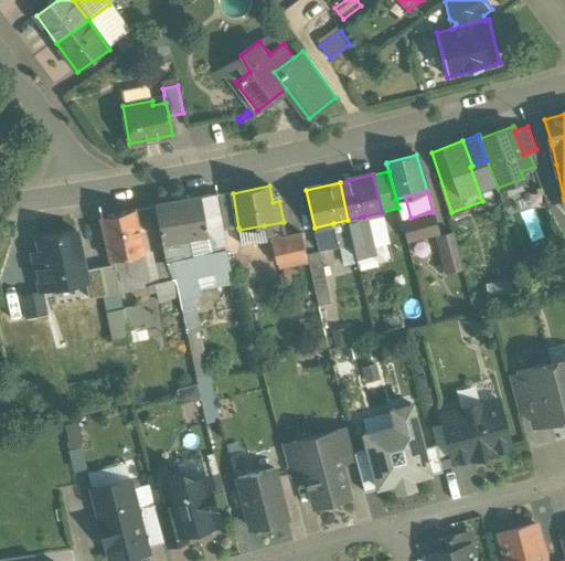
[(233,193),(220,196),(220,194),(219,194),(225,230),(238,228),(233,193)]
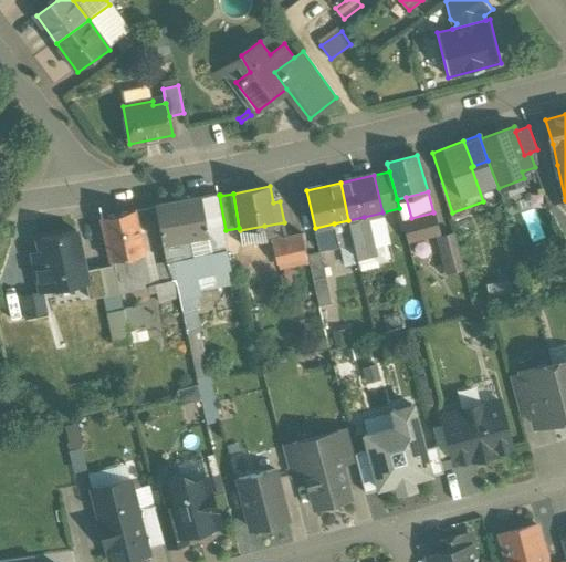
[(216,196),(201,198),(209,235),(208,235),(212,255),(228,251),(216,196)]
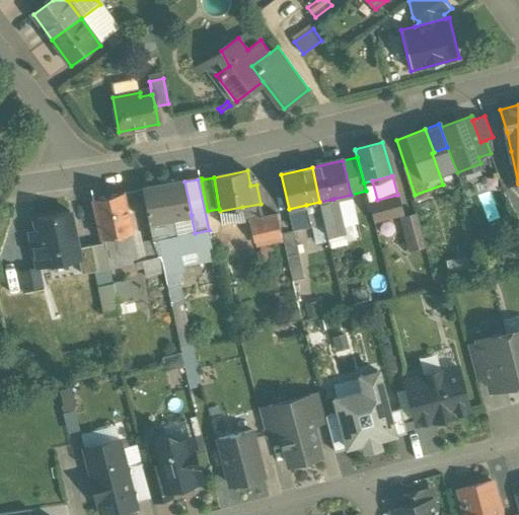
[(377,200),(372,180),(364,182),(366,191),(369,203),(377,200)]
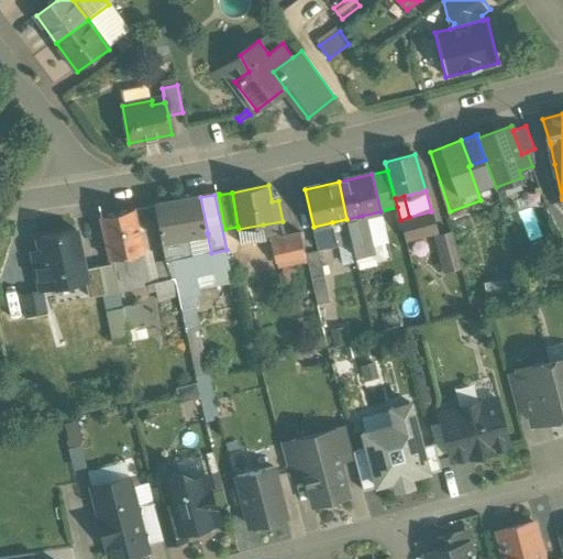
[(200,197),(155,206),(162,242),(207,233),(208,233),(200,197)]
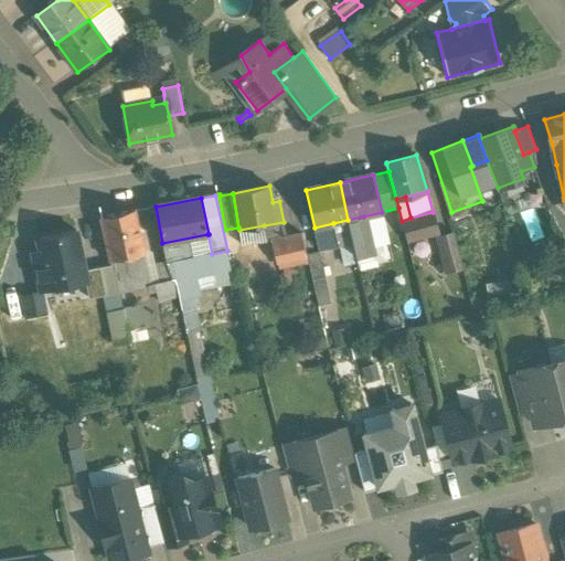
[(135,211),(100,218),(110,262),(141,255),(145,254),(135,211)]
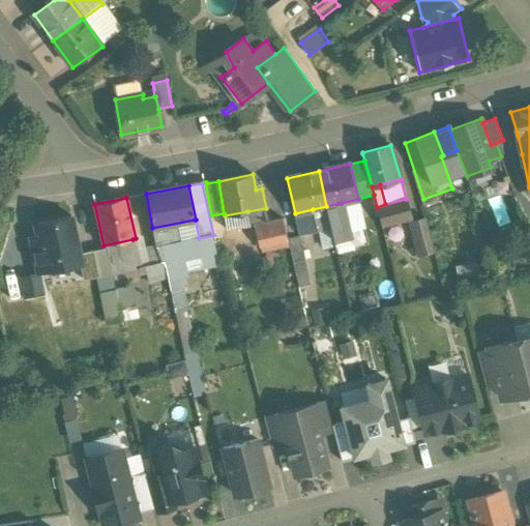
[(385,204),(377,207),(382,225),(411,217),(406,199),(385,204)]
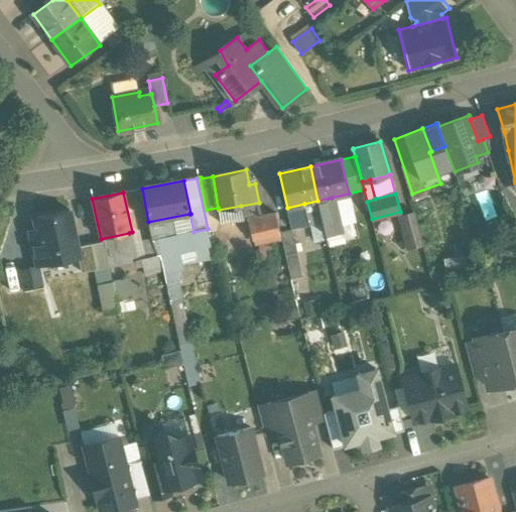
[(332,198),(317,201),(324,223),(323,223),(325,227),(332,226),(331,220),(336,219),(332,198)]
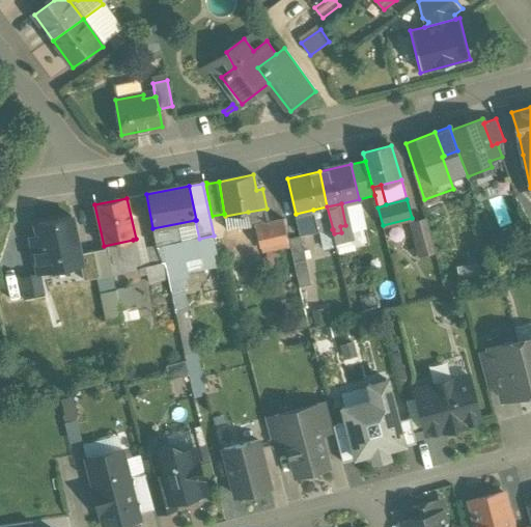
[(327,206),(313,210),(318,231),(318,232),(332,229),(333,229),(327,206)]
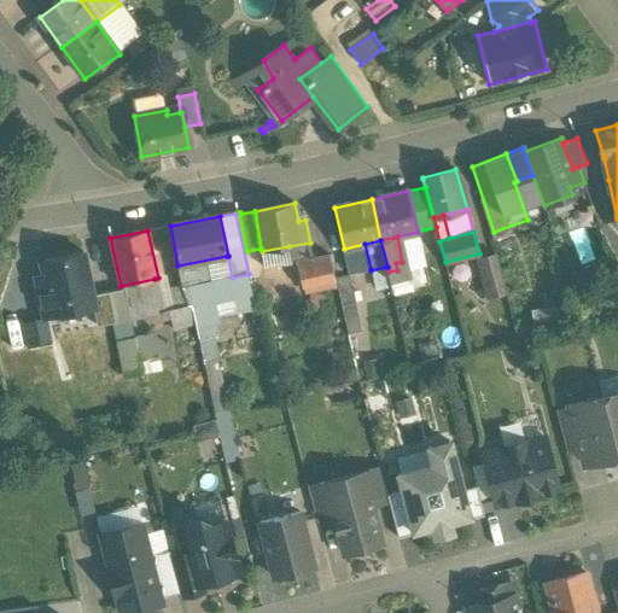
[(310,243),(289,246),(291,264),(296,263),(296,262),(313,258),(310,243)]
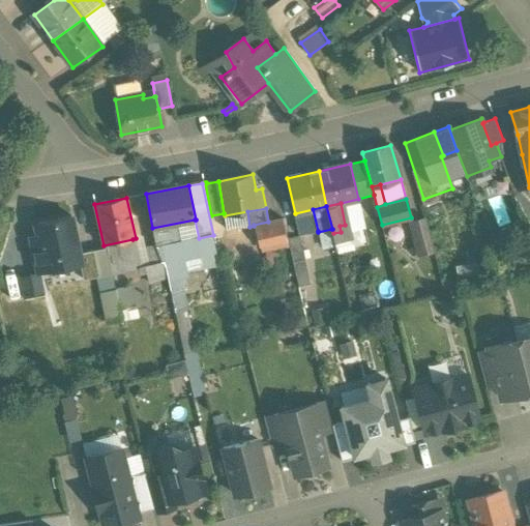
[(313,209),(295,213),(300,236),(300,237),(301,236),(301,235),(318,231),(313,209)]
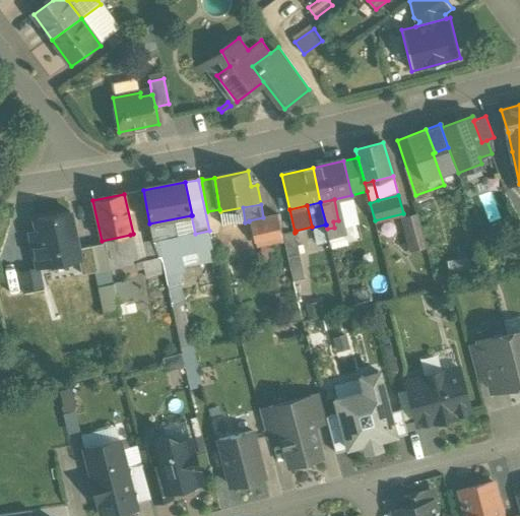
[(243,207),(220,211),(222,226),(245,222),(243,207)]
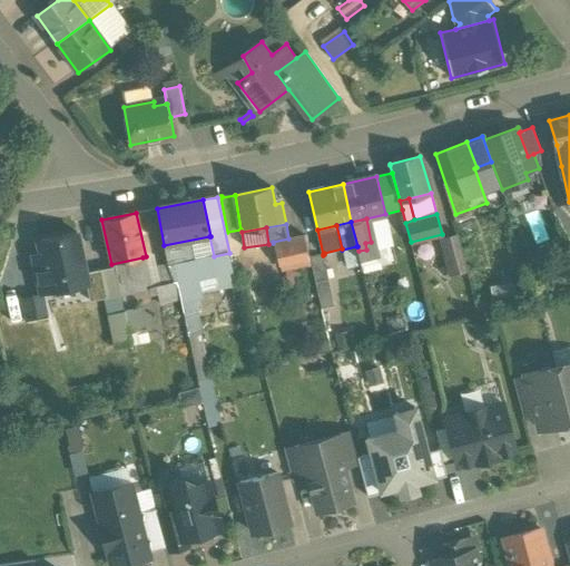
[(77,233),(38,242),(42,263),(35,264),(41,295),(87,286),(88,286),(86,273),(77,233)]
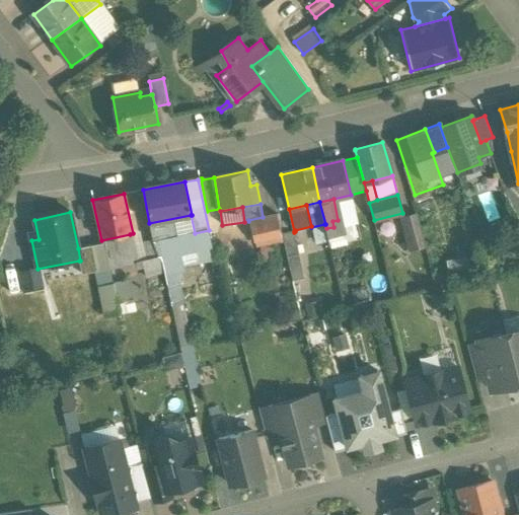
[(263,217),(248,220),(248,221),(254,242),(282,237),(277,214),(263,217)]
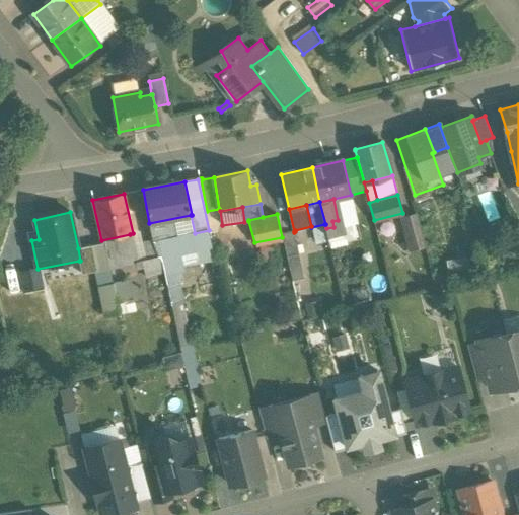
[(418,214),(402,218),(405,230),(409,240),(423,236),(418,214)]
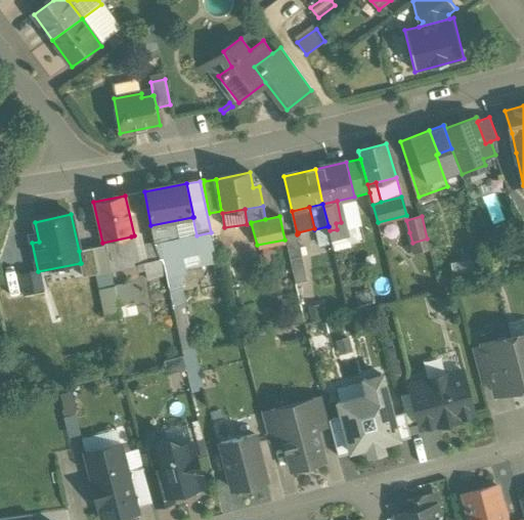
[(192,217),(150,225),(154,243),(154,245),(160,259),(166,274),(181,270),(214,261),(211,252),(215,251),(211,232),(197,235),(192,217)]
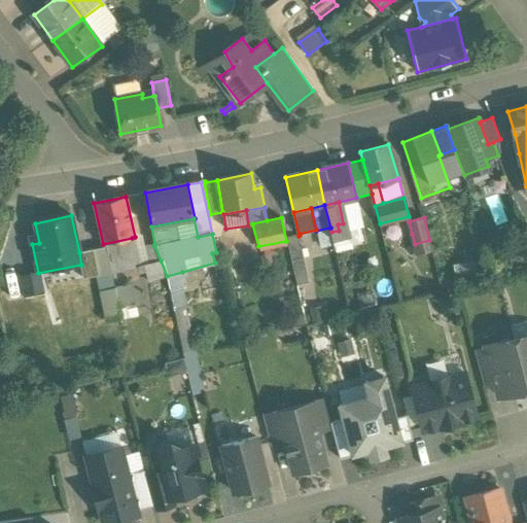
[(299,235),(286,237),(297,285),(309,283),(299,236),(299,235)]
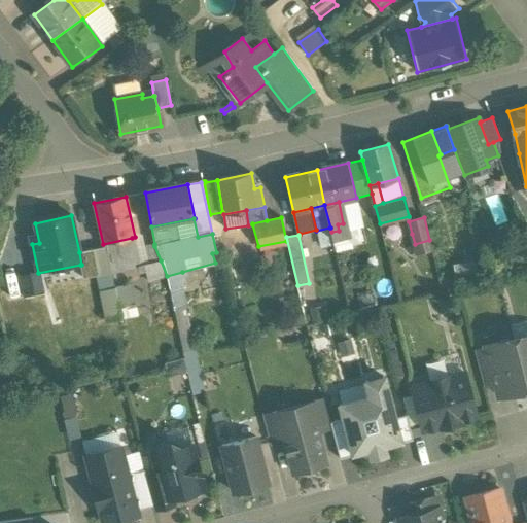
[(132,238),(103,244),(104,247),(106,247),(112,272),(113,272),(138,267),(139,267),(132,238)]
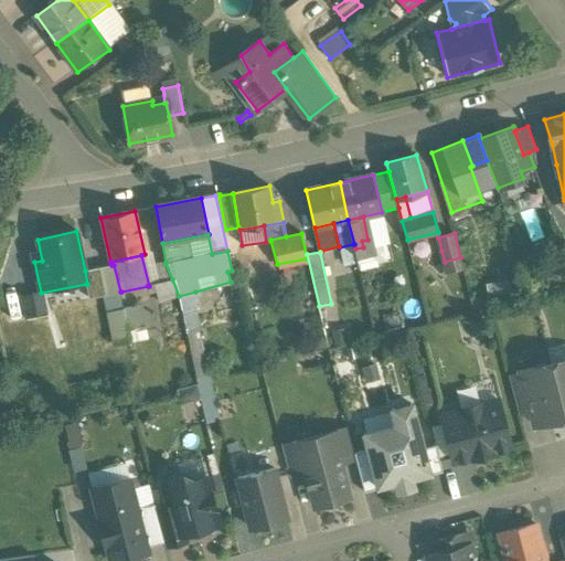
[(166,262),(153,265),(158,283),(172,279),(166,264),(166,262)]
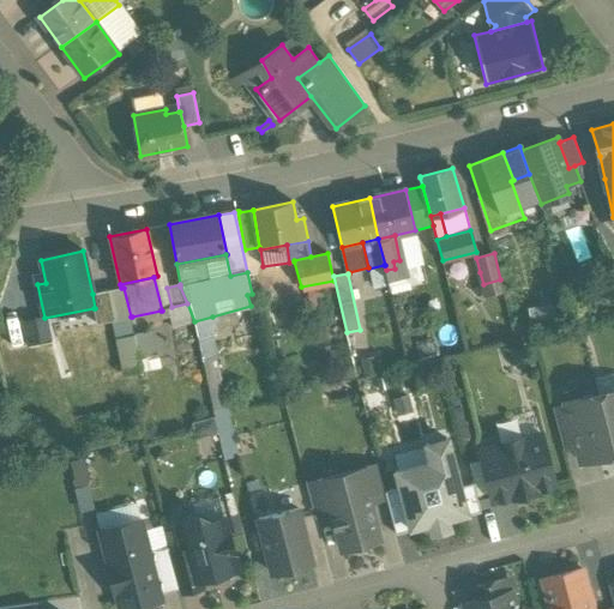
[(121,288),(108,291),(114,321),(130,318),(131,317),(124,288),(121,288)]
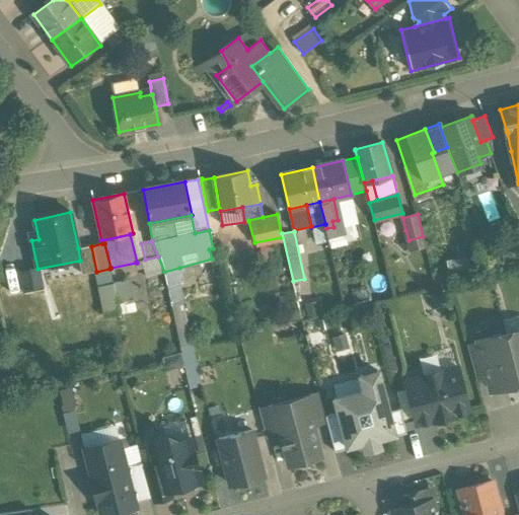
[(91,246),(78,248),(80,261),(79,261),(82,275),(96,272),(91,246)]
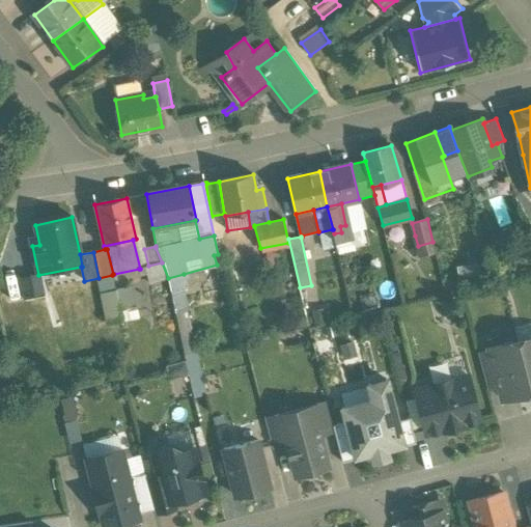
[(148,266),(145,267),(148,283),(168,278),(162,262),(148,266)]
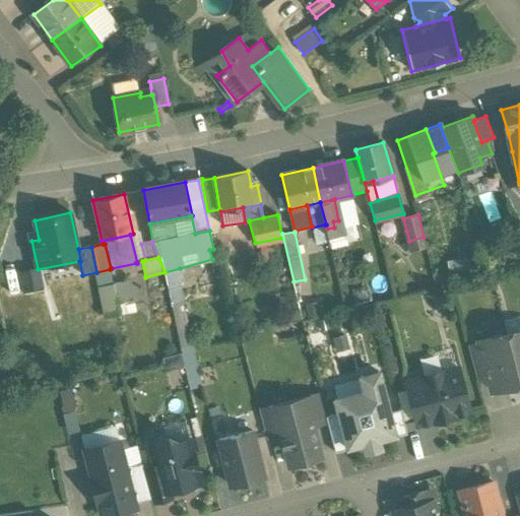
[(180,268),(165,272),(168,285),(179,282),(183,281),(180,268)]
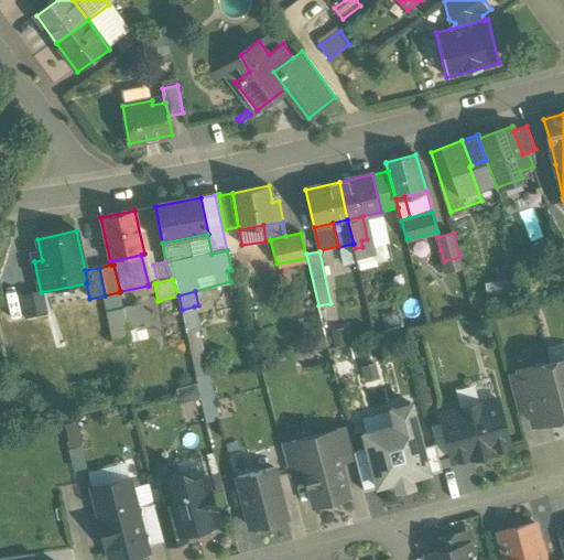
[(28,319),(47,314),(43,294),(23,299),(28,319)]
